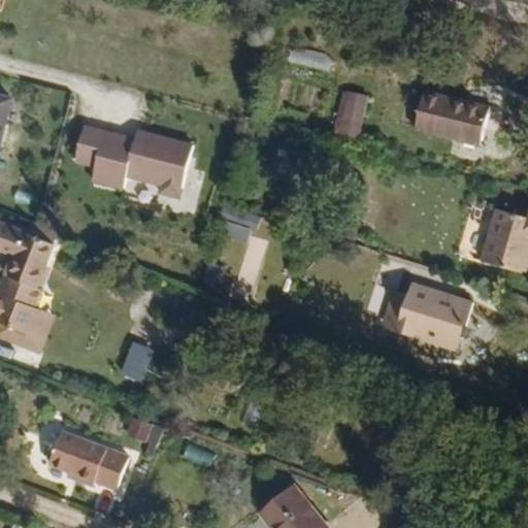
[(340,89),(333,137),(359,141),(366,93),(340,89)]
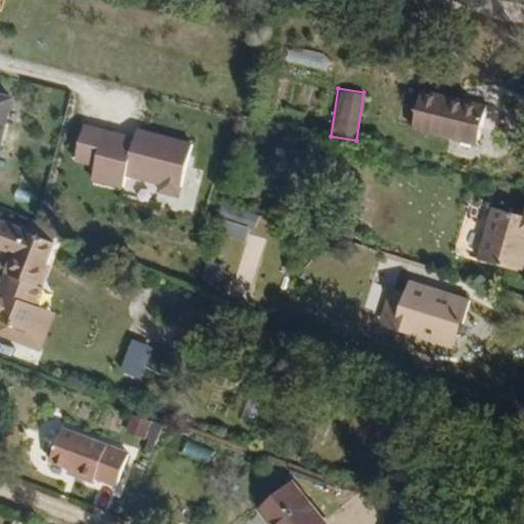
[(0,151),(9,155),(23,101),(0,94),(0,151)]
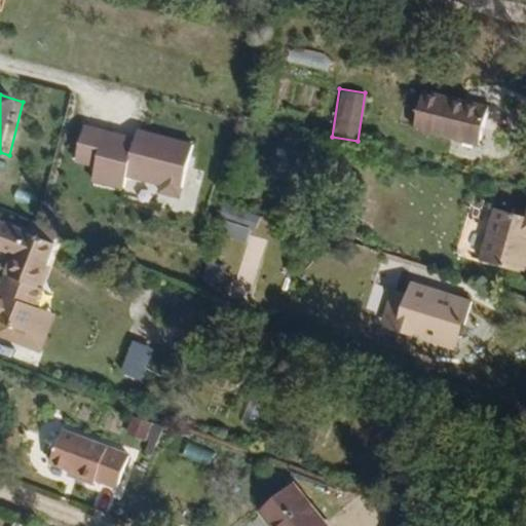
[(495,155),(502,120),(434,103),(426,139),(495,155)]
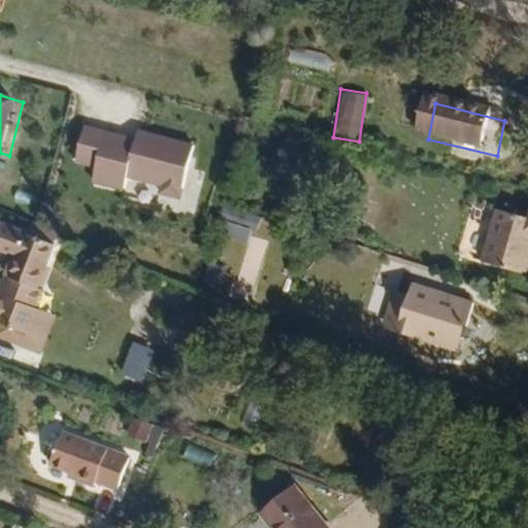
[(149,146),(98,133),(89,166),(109,172),(105,187),(138,195),(141,183),(176,192),(174,199),(195,204),(208,154),(151,138),(149,146)]
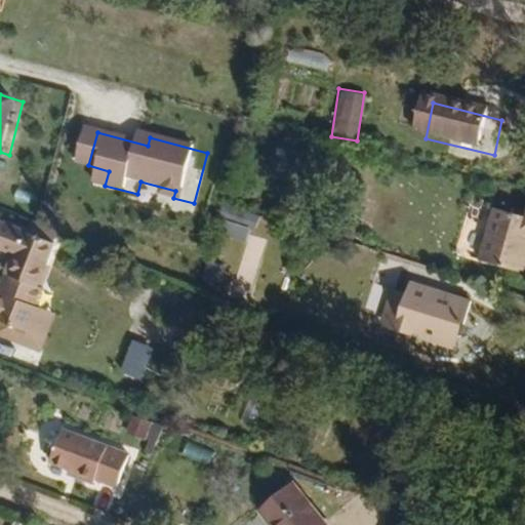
[(275,225),(245,214),(239,233),(269,242),(275,225)]
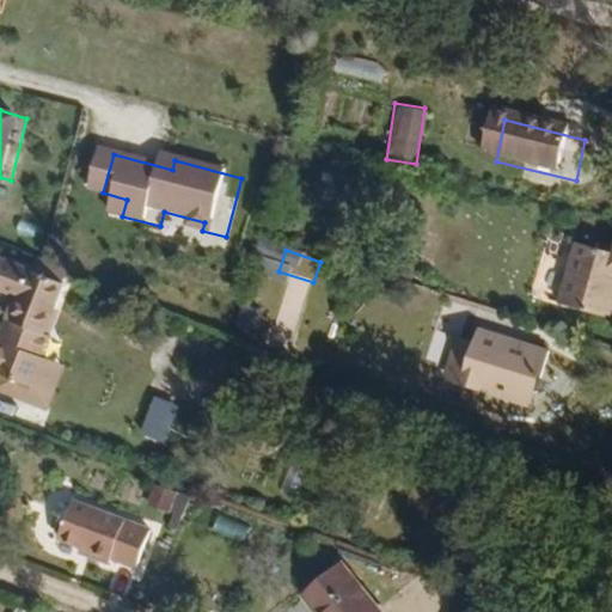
[(611,258),(588,255),(573,314),(611,325),(611,258)]
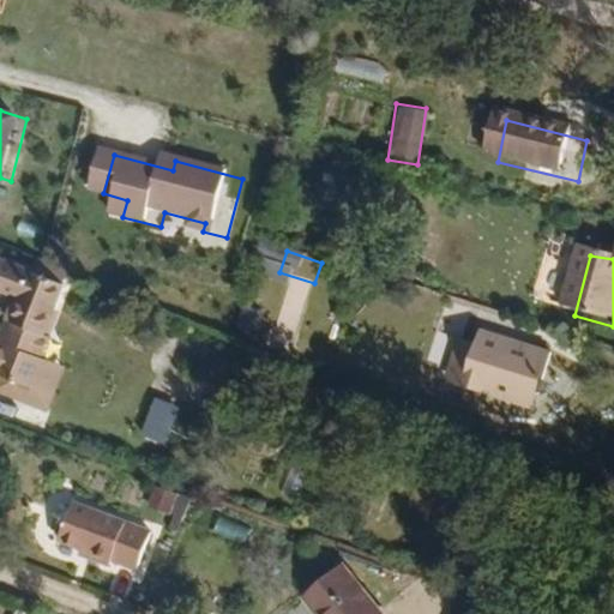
[(41,335),(61,284),(0,259),(0,292),(17,299),(8,321),(2,319),(0,326),(0,371),(29,383),(46,341),(44,336),(41,335)]
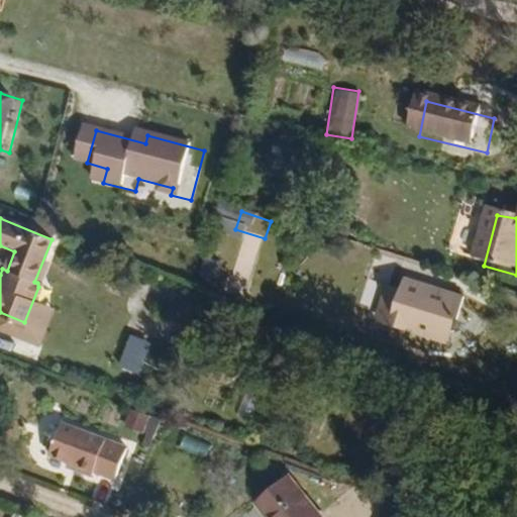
[(392,298),(384,324),(399,329),(396,338),(431,351),(436,360),(468,344),(460,335),(470,312),(410,291),(406,303),(392,298)]
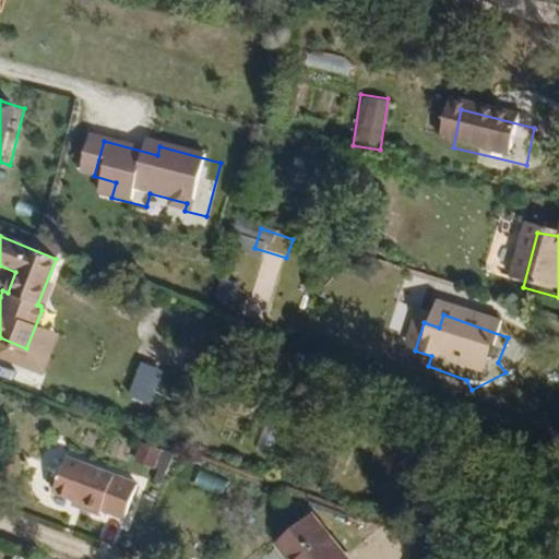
[(431,356),(415,351),(412,359),(428,366),(431,356)]
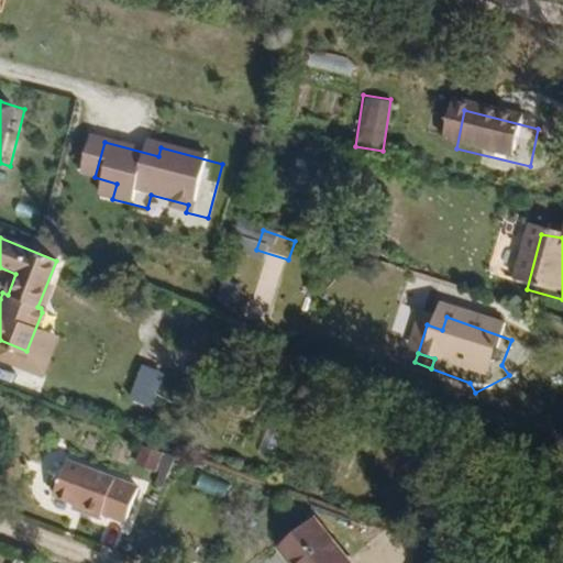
[(128,396),(150,406),(164,371),(142,362),(128,396)]
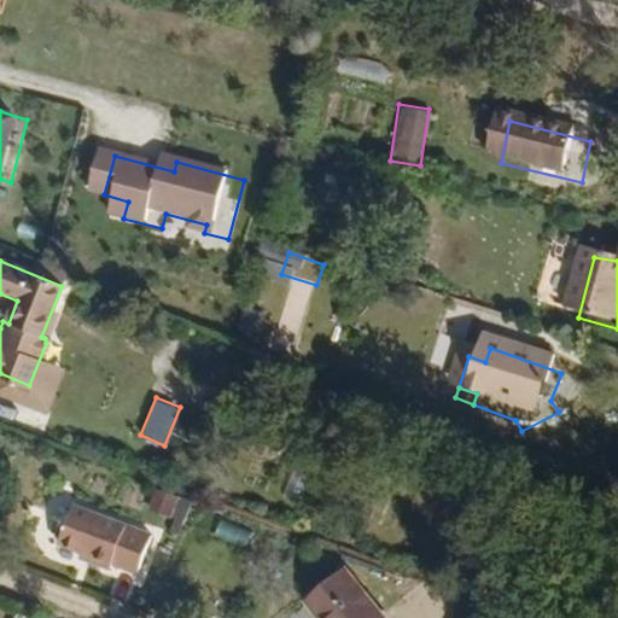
[(296,497),(309,470),(296,462),(283,491),(296,497)]
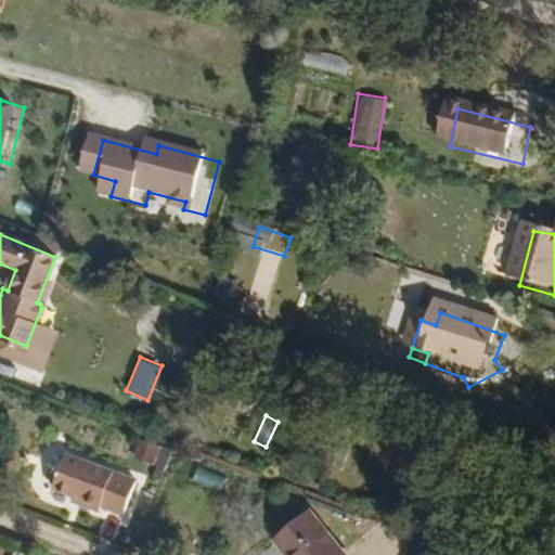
[(163,467),(170,449),(140,436),(132,454),(163,467)]
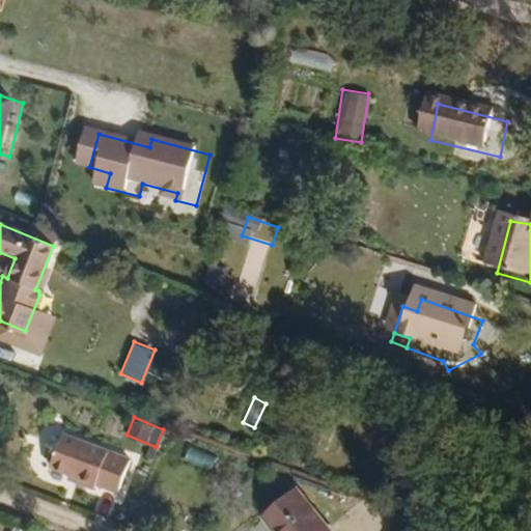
[(110,497),(117,467),(54,443),(42,474),(110,497)]
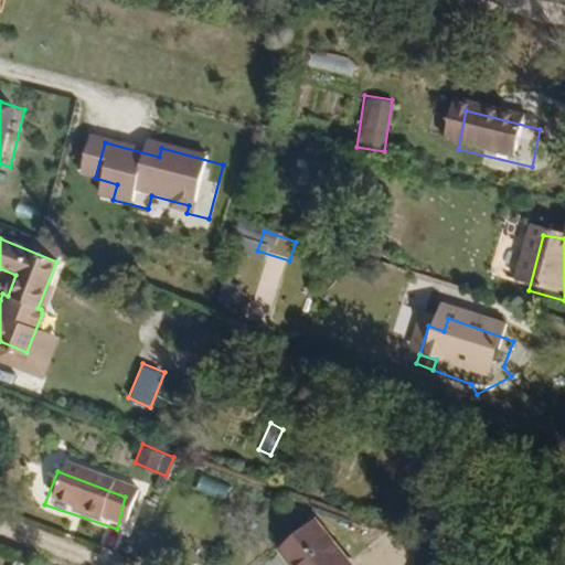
[(226,498),(231,482),(199,475),(194,489),(226,498)]
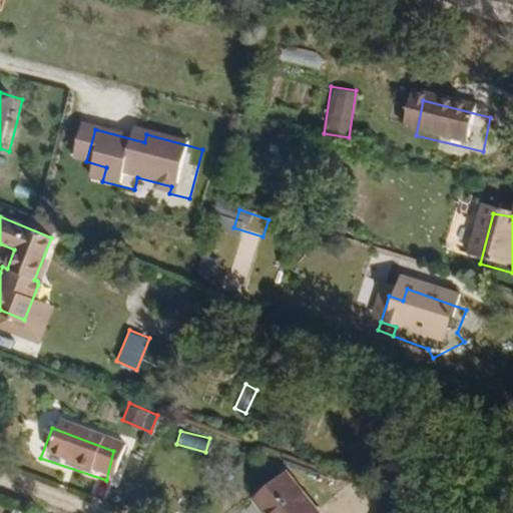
[(259,512),(313,512),(284,481),(254,508),(259,512)]
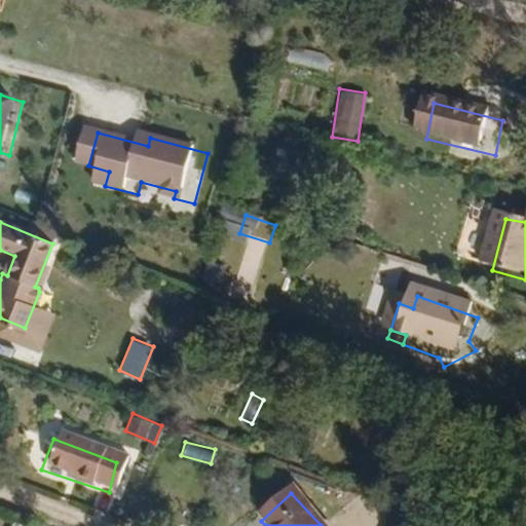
[(27,525),(29,522),(6,514),(2,525),(27,525)]
